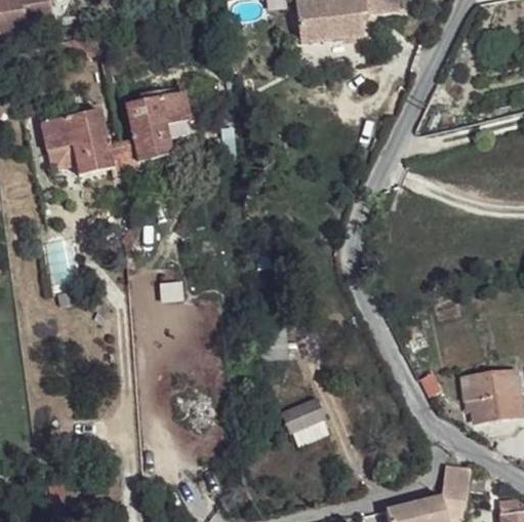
[(0,0),(0,16),(22,13),(22,9),(19,0),(0,0)]
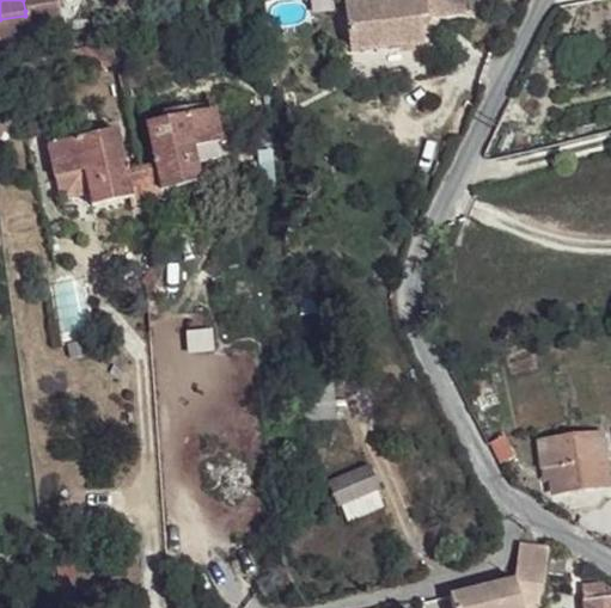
[(23,0),(25,11),(38,10),(37,0),(23,0)]
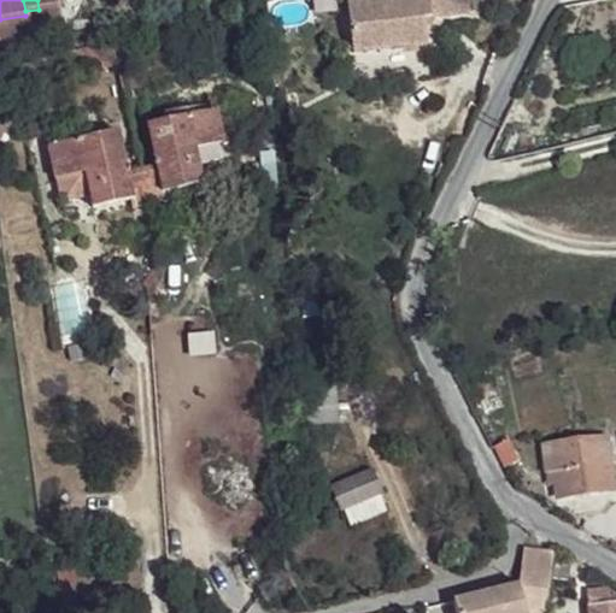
[(48,18),(45,0),(37,0),(39,10),(25,11),(25,16),(28,29),(28,27),(35,28),(35,22),(48,18)]
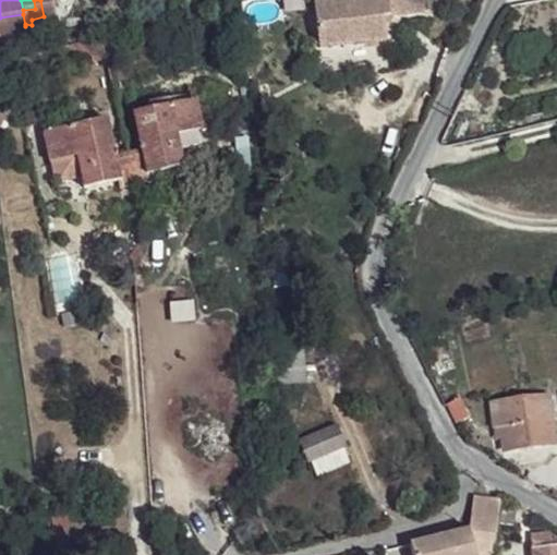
[(40,0),(44,16),(52,15),(50,0),(40,0)]
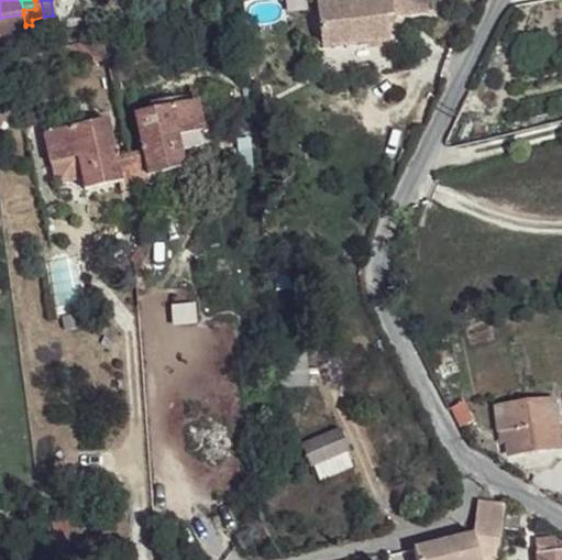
[(322,46),(387,39),(384,11),(392,11),(393,15),(425,11),(422,0),(327,0),(317,1),(322,46)]
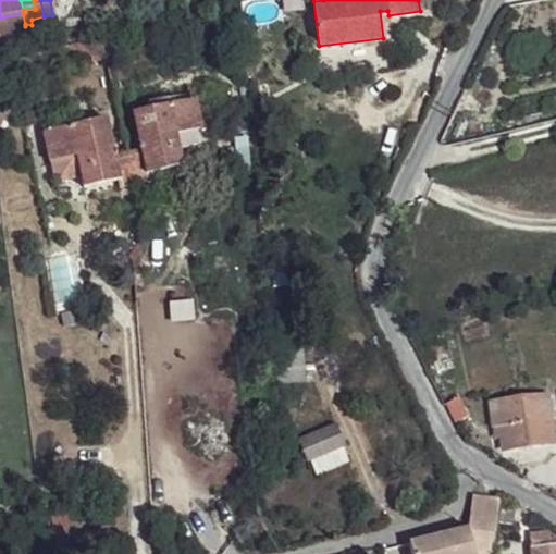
[(0,28),(25,26),(23,14),(0,17),(0,28)]
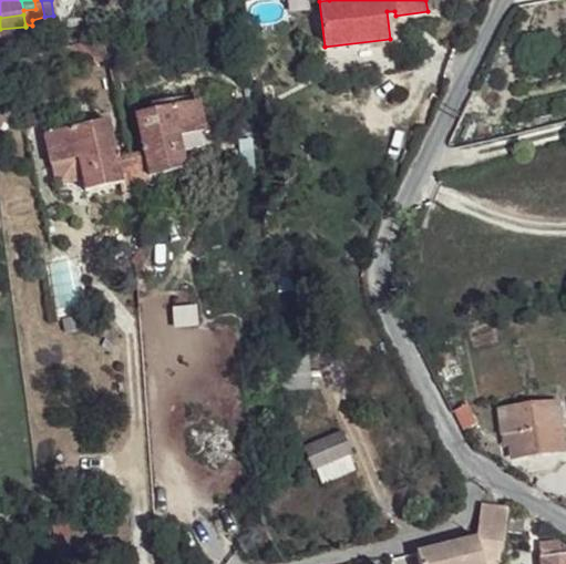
[(26,24),(26,27),(0,29),(0,37),(27,32),(26,24)]
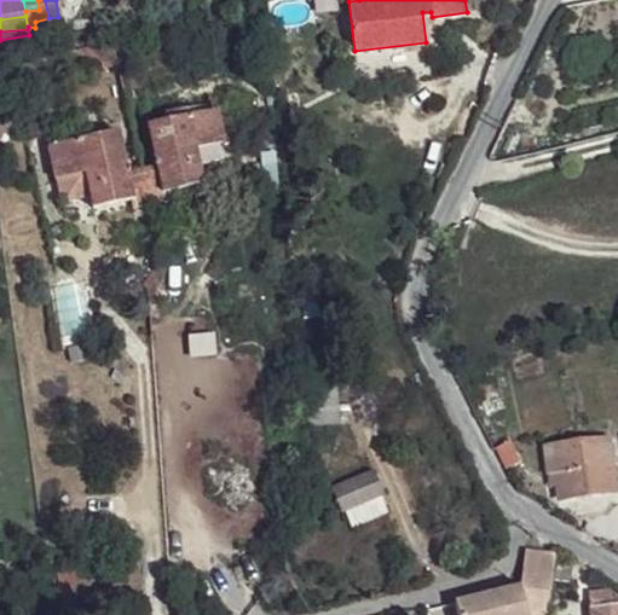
[(227,139),(221,105),(148,120),(155,162),(143,164),(151,203),(166,199),(163,190),(206,179),(198,145),(227,139)]
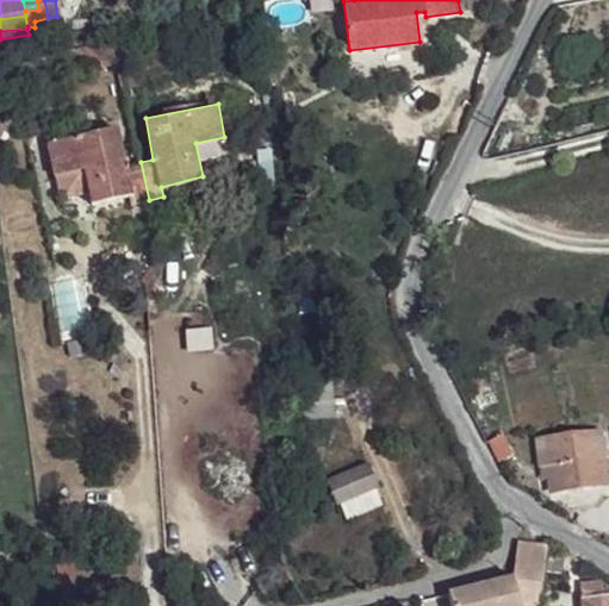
[(48,141),(56,174),(85,168),(88,191),(92,201),(134,194),(135,202),(149,200),(141,162),(129,166),(119,125),(48,141)]
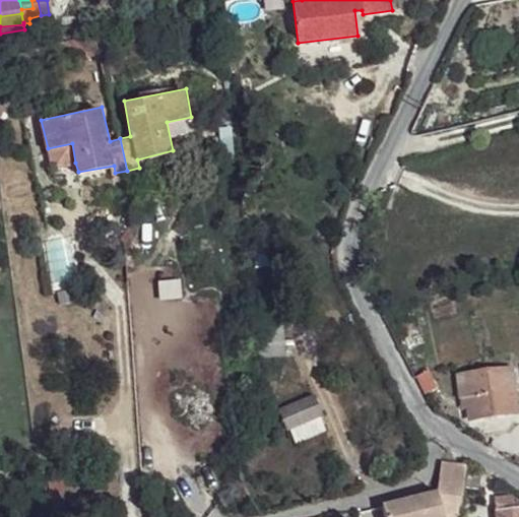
[(52,168),(75,163),(72,143),(48,148),(52,168)]
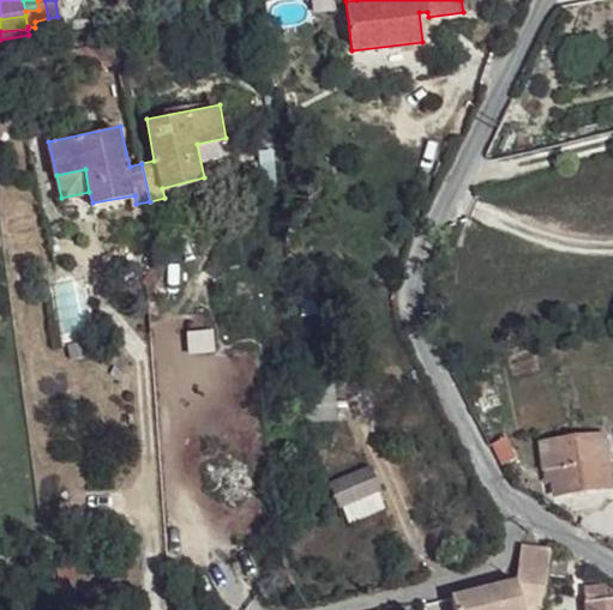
[(502,399),(498,385),(479,392),(482,405),(502,399)]
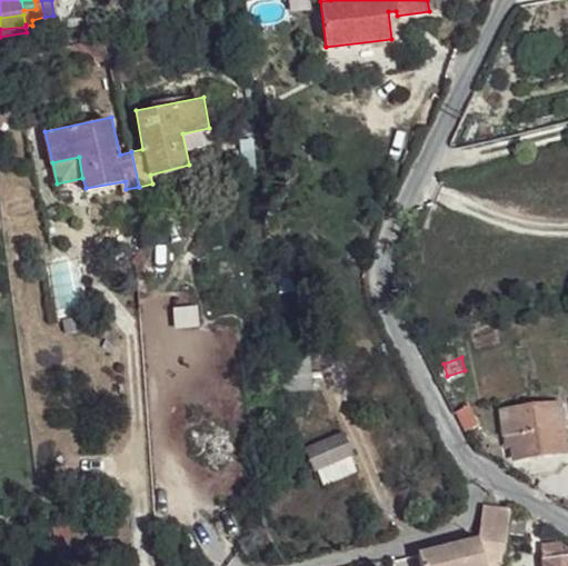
[(466,427),(479,421),(470,403),(458,409),(466,427)]
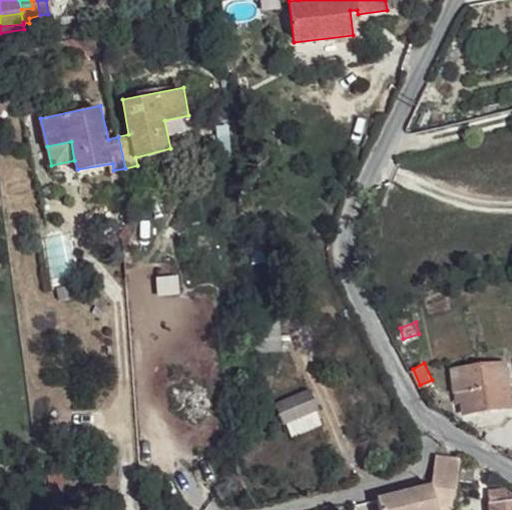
[(511,393),(508,363),(507,363),(455,370),(458,393),(463,392),(465,404),(467,414),(511,407),(511,393)]
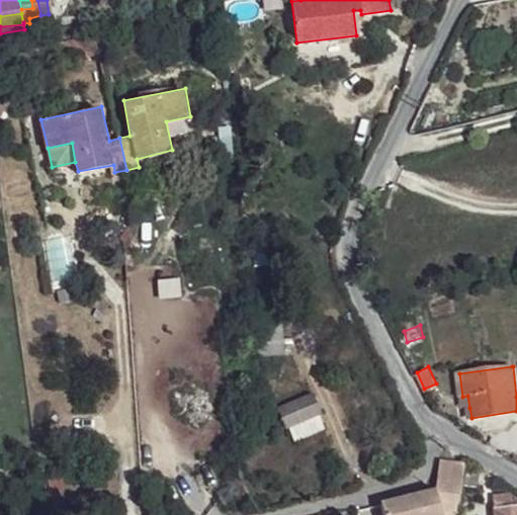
[(312,394),(280,407),(288,426),(289,425),(319,413),(320,412),(312,394)]
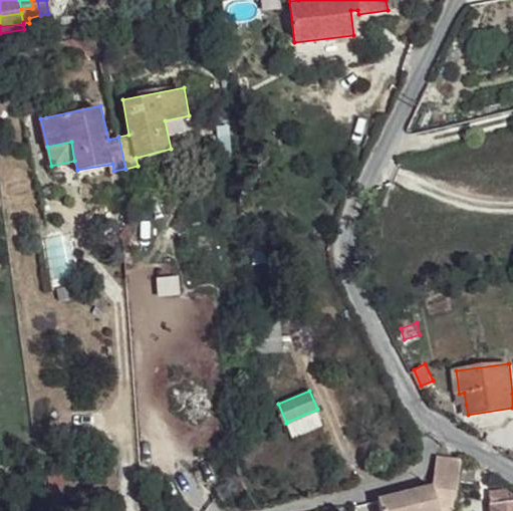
[(459,406),(466,405),(464,393),(459,394),(457,393),(459,406)]
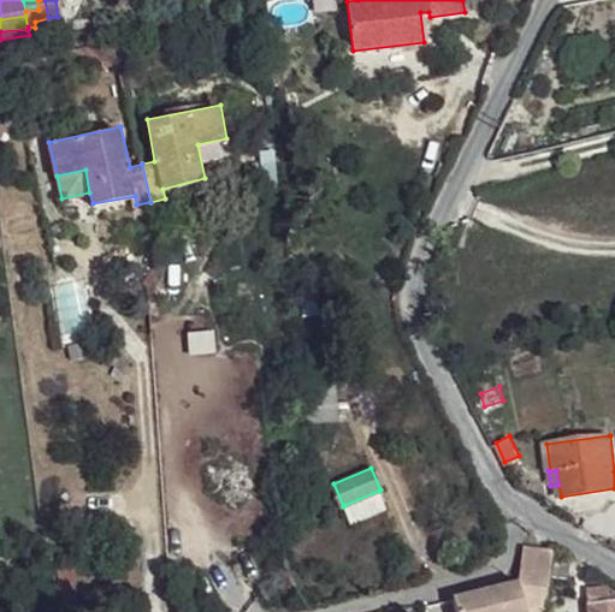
[(379,491),(344,505),(352,522),(386,507),(379,491)]
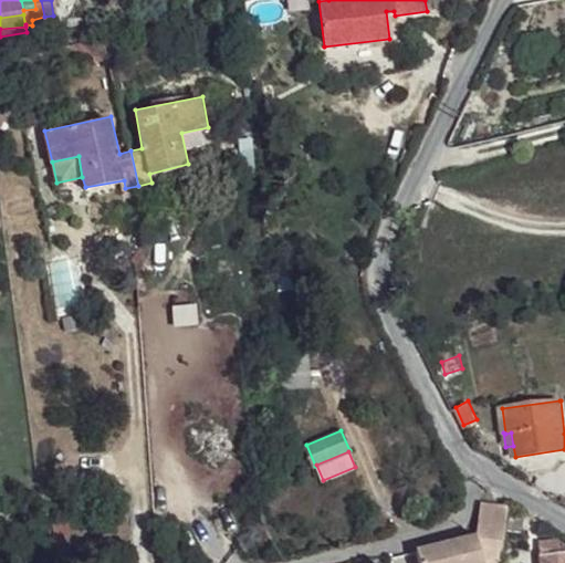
[(509,507),(482,504),(479,529),(478,538),(418,550),(421,562),(488,562),(504,560),(509,507)]
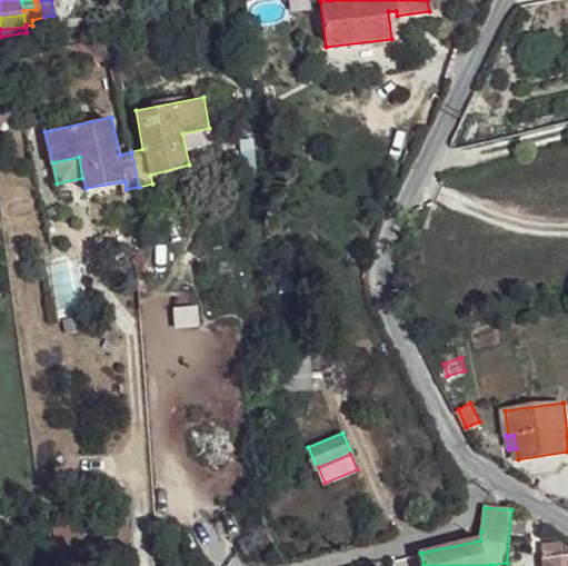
[(70,565),(70,543),(56,544),(56,565),(70,565)]
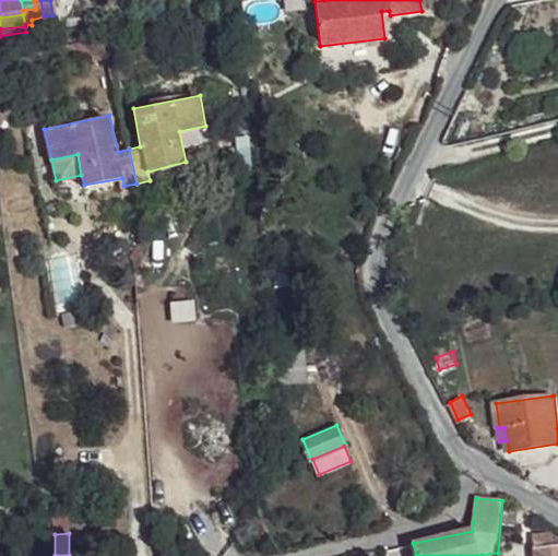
[(557,540),(553,540),(551,536),(537,537),(538,555),(557,555),(557,540)]
